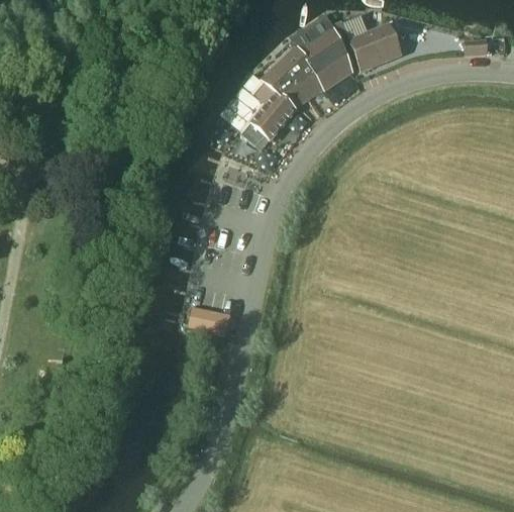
[(344,24),(334,28),(334,29),(338,38),(341,45),(350,42),(350,40),(344,24)]
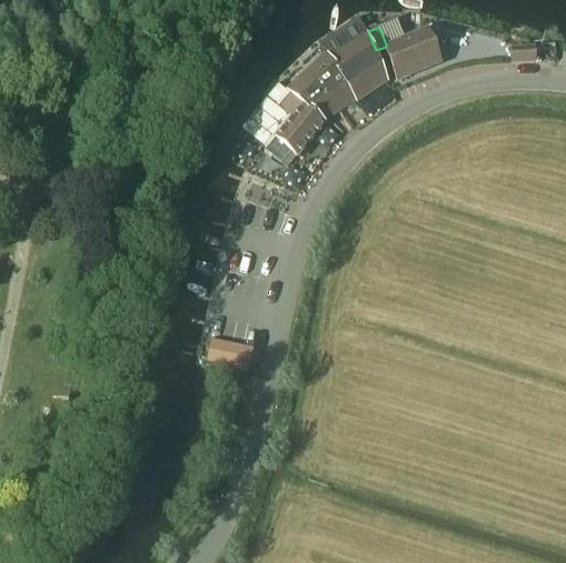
[(398,78),(442,60),(429,28),(386,44),(386,47),(398,78)]
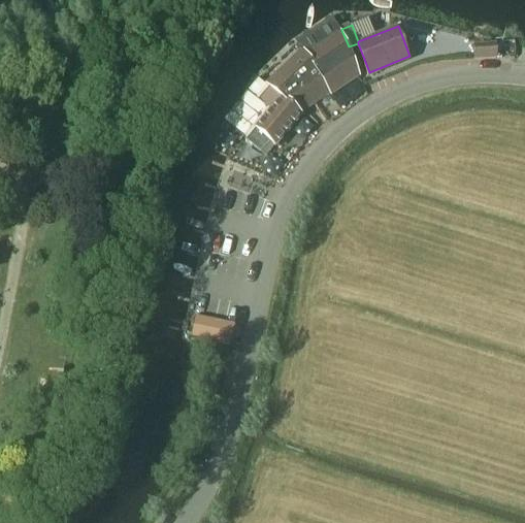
[(260,72),(223,119),(247,138),(261,150),(270,139),(276,143),(302,112),(300,111),(331,91),(332,93),(360,74),(349,46),(346,39),(341,30),(307,53),(303,46),(268,80),(260,72)]
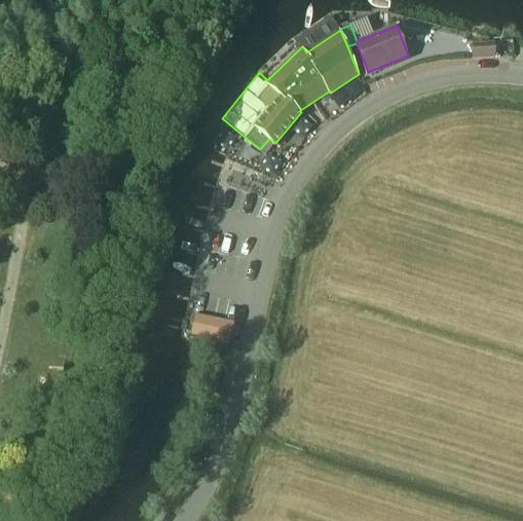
[(475,56),(496,54),(495,42),(474,43),(475,56)]
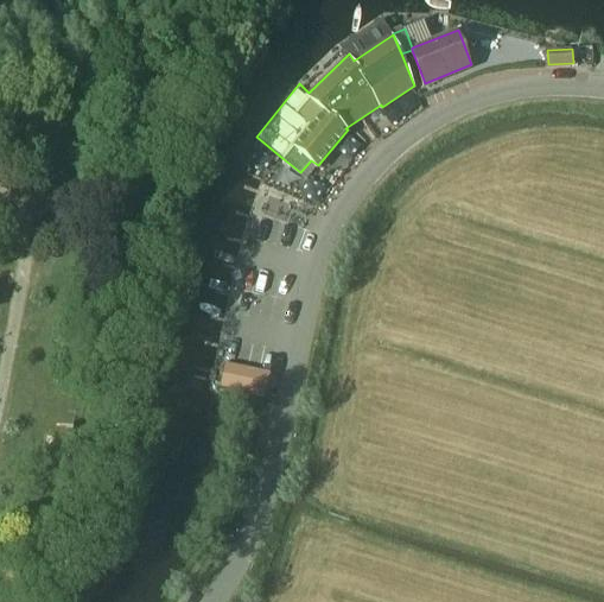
[(273,369),(227,360),(222,385),(268,393),(273,369)]
